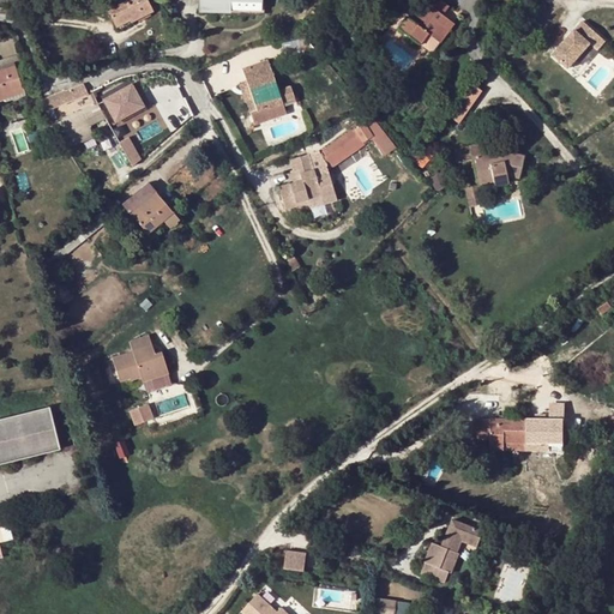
[(146,0),(119,0),(106,7),(115,26),(130,19),(130,22),(152,11),(146,0)]
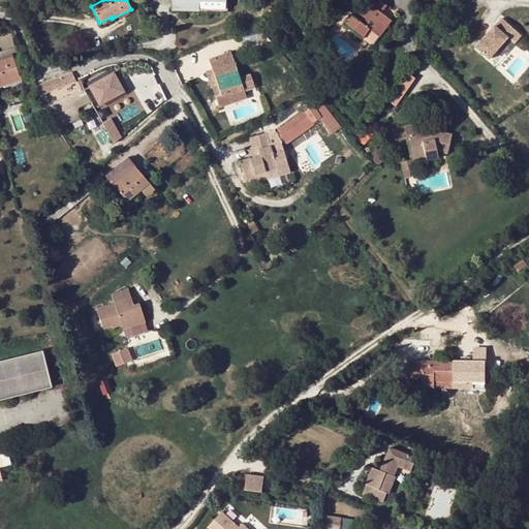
[(175,0),(175,8),(195,8),(195,10),(224,11),(224,0),(175,0)]
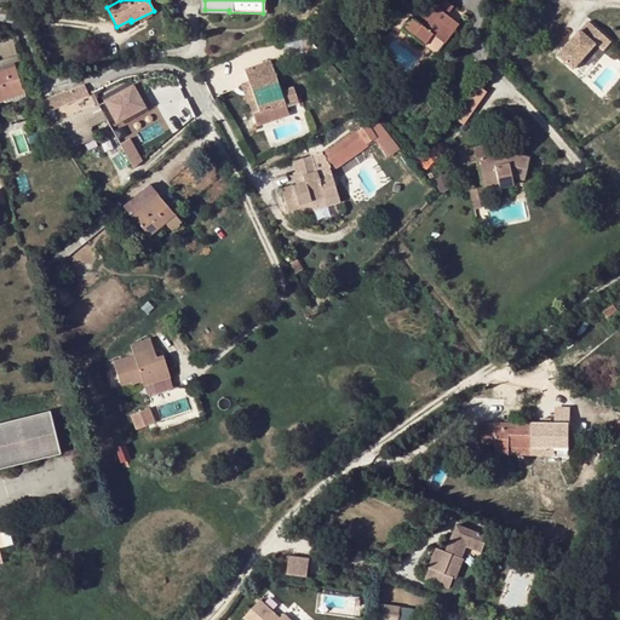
[(426,0),(431,4),(435,7),(428,16),(424,13),(418,22),(411,18),(403,29),(424,44),(431,33),(443,41),(453,30),(448,27),(453,19),(446,13),(452,5),(445,0),(426,0)]
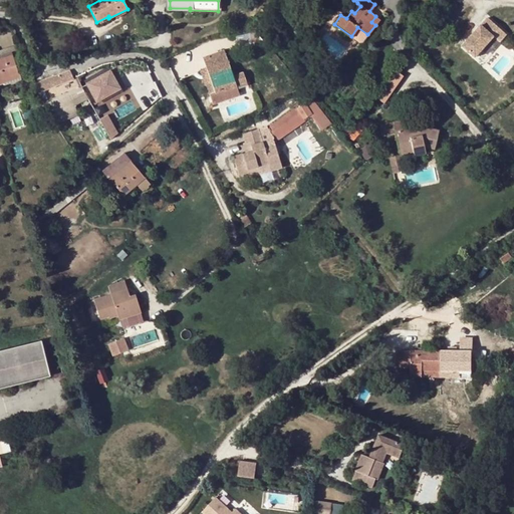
[(360,6),(357,3),(351,11),(354,13),(360,6)]
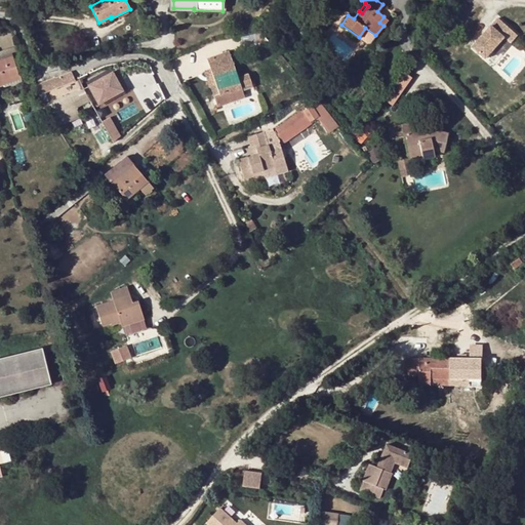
[(388,19),(384,16),(379,23),(384,26),(388,19)]
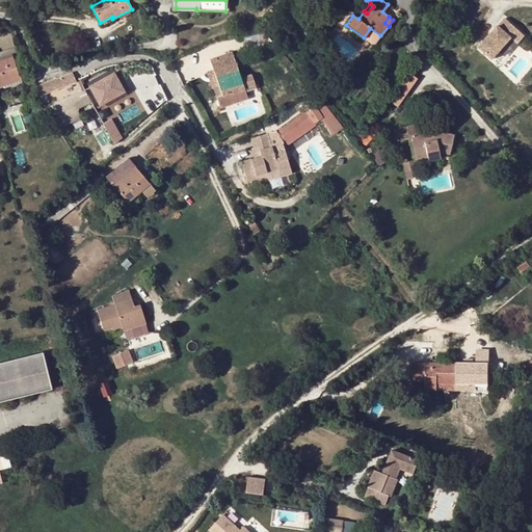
[(517,44),(525,35),(505,18),(479,48),(493,59),(510,38),(517,44)]
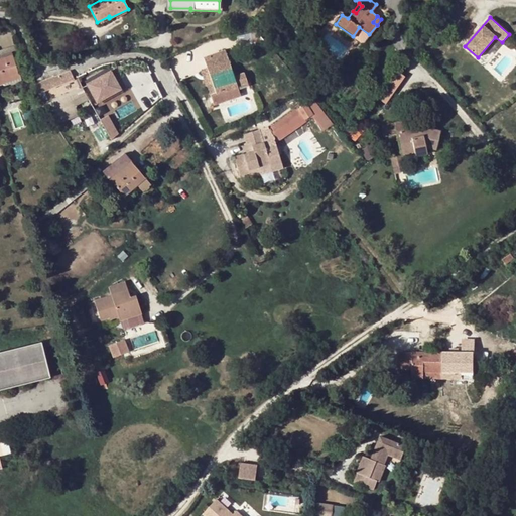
[(359,27),(353,36),(361,41),(364,41),(369,34),(359,27)]
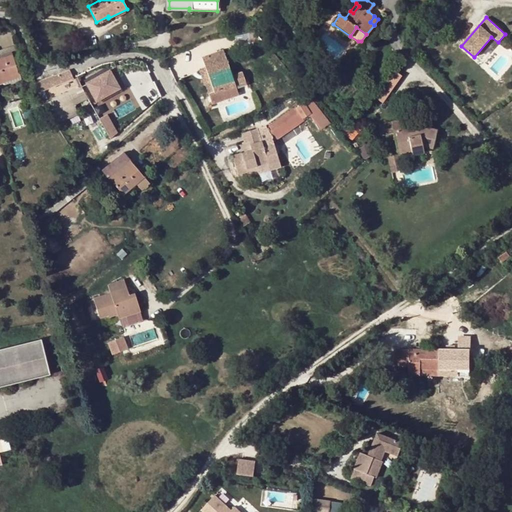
[(201,57),(204,66),(213,92),(216,102),(239,94),(236,85),(247,82),(242,71),(232,75),(223,50),(201,57)]
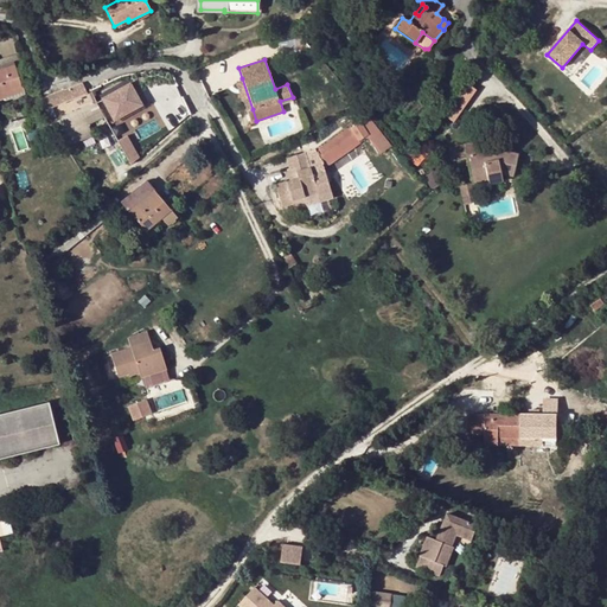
[(0,98),(4,97),(2,94),(21,88),(14,65),(0,69),(0,98)]
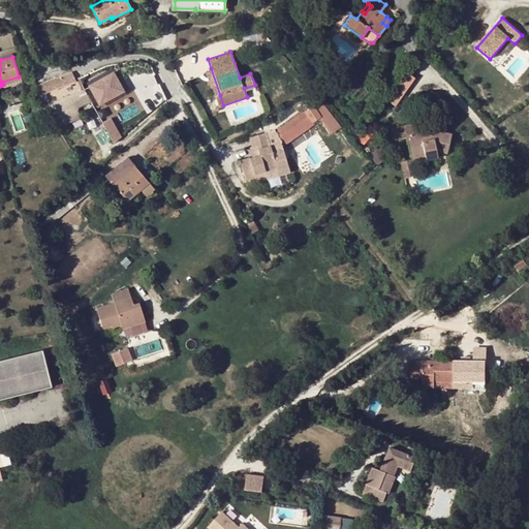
[(398,106),(418,76),(404,66),(383,96),(398,106)]
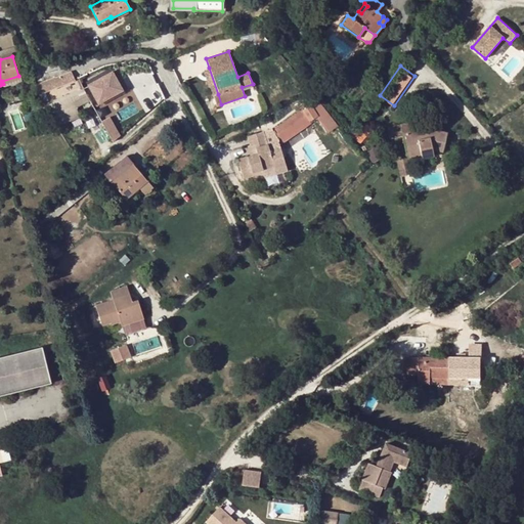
[(218,94),(209,68),(203,70),(212,96),(218,94)]
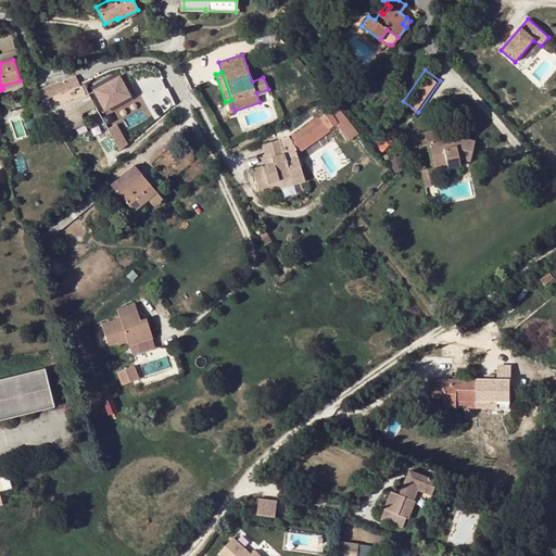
[(75,76),(38,89),(42,100),(80,86),(75,76)]
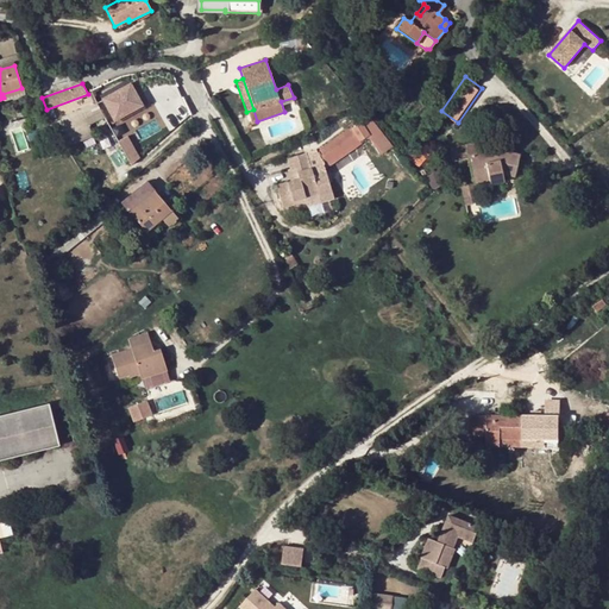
[(130,85),(104,100),(115,120),(140,105),(130,85)]
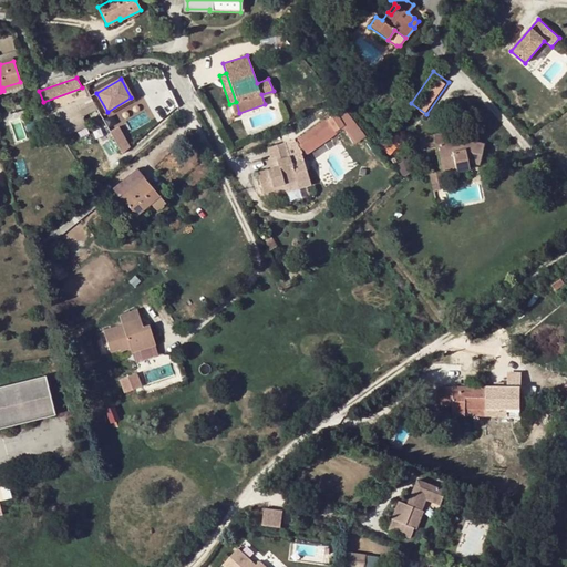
[(2,88),(3,91),(4,94),(22,89),(20,82),(2,88)]
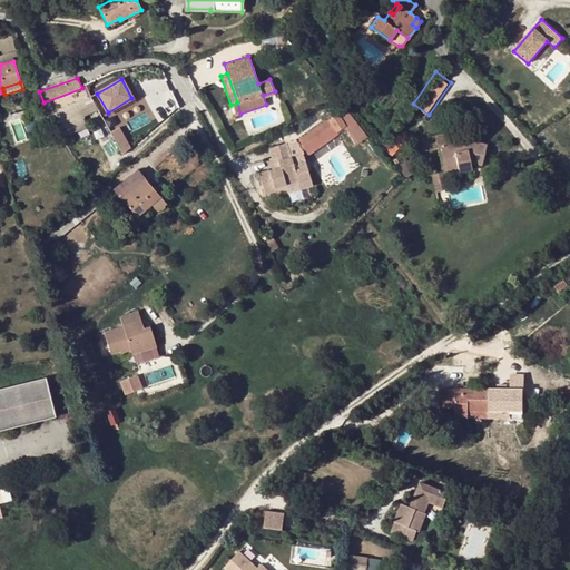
[(35,95),(27,97),(31,109),(39,107),(35,95)]
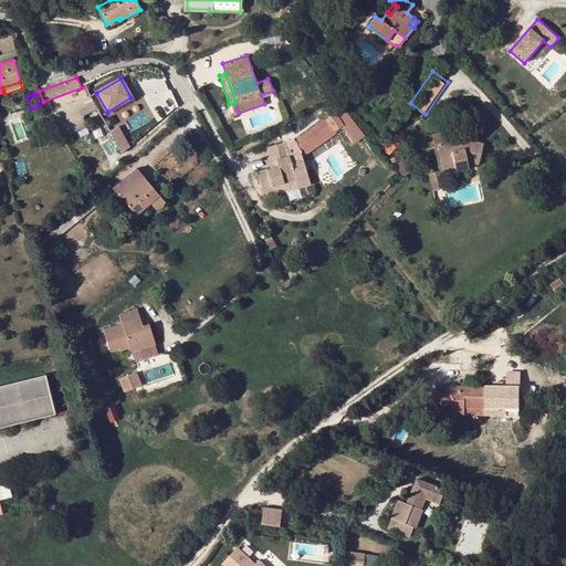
[(88,95),(46,114),(54,126),(61,136),(85,125),(81,115),(97,108),(88,95)]
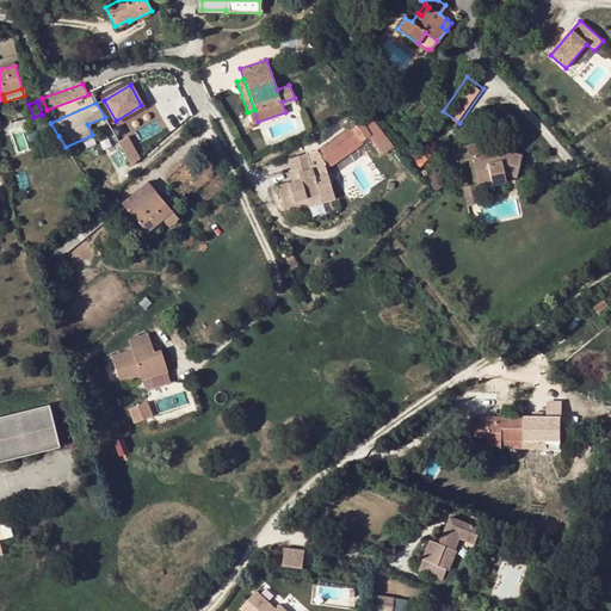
[(393,146),(370,117),(318,153),(322,165),(325,167),(369,137),(380,154),(393,146)]
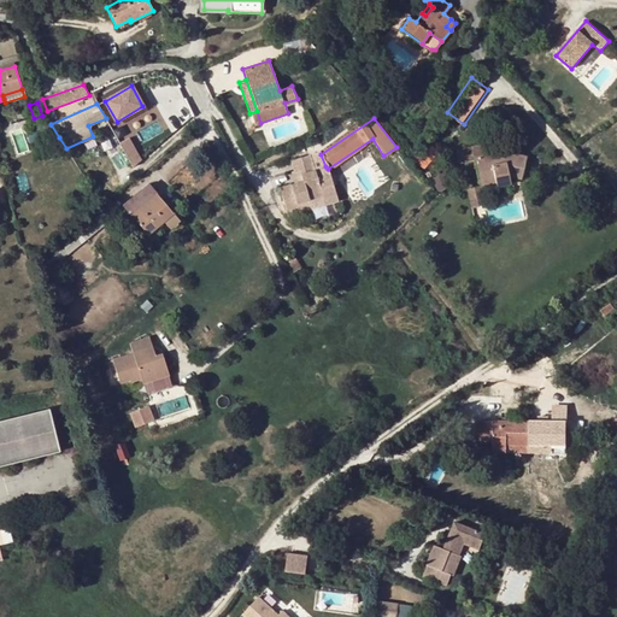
[(59,137),(51,124),(46,127),(54,141),(59,137)]
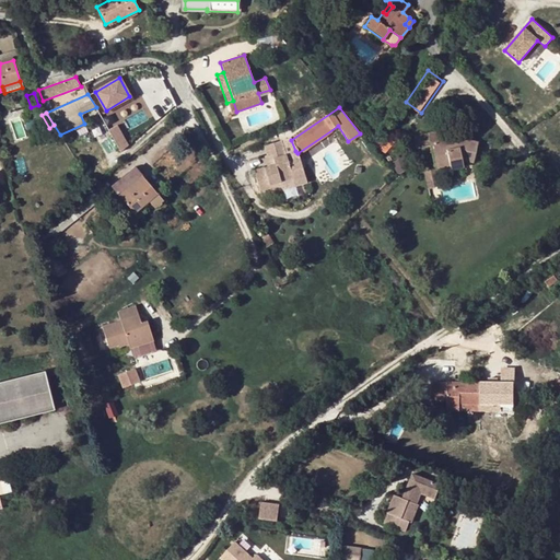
[(128,144),(116,124),(108,128),(120,150),(128,144)]
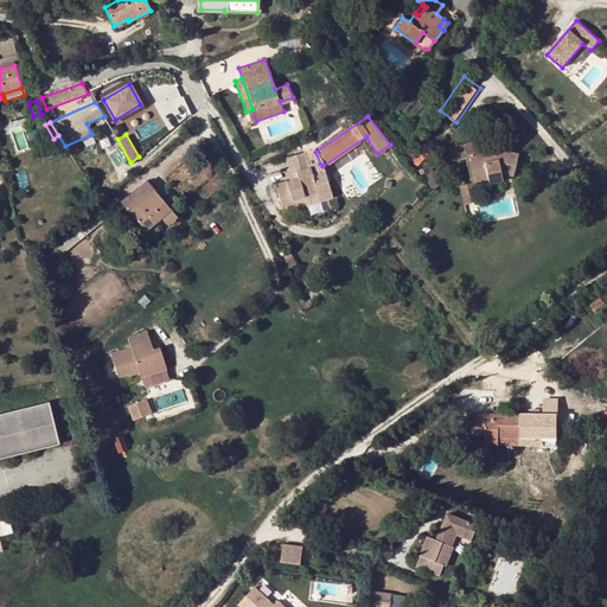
[(466,158),(470,176),(485,174),(487,183),(500,180),(499,172),(512,176),(517,154),(493,149),(481,151),(479,141),(464,144),(449,147),(452,161),(453,161),(466,158)]
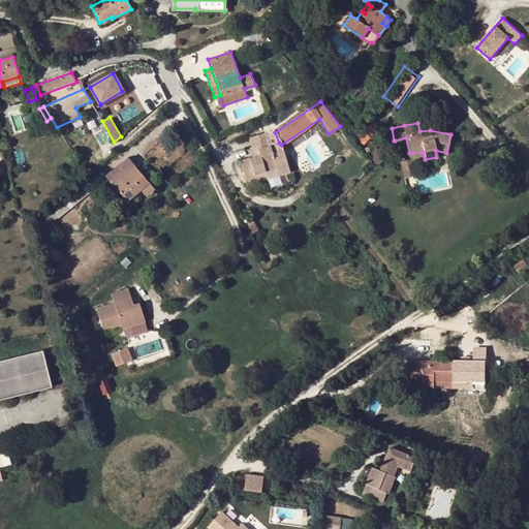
[(288,166),(281,145),(279,143),(270,146),(265,132),(248,137),(251,147),(255,146),(258,155),(252,157),(239,161),(245,181),(265,174),(266,174),(266,173),(276,168),(277,170),(288,166)]
